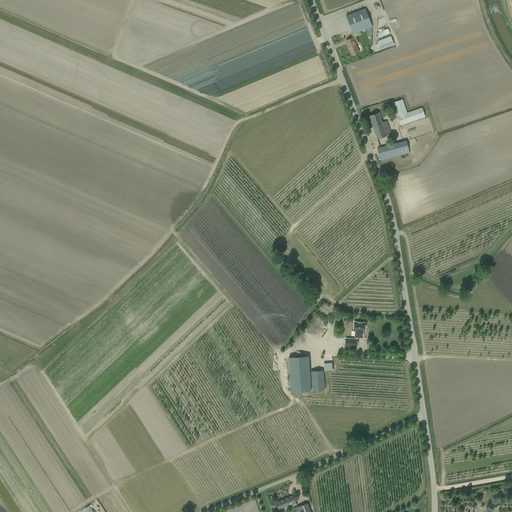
[(353,34),(358,32),(372,27),(365,9),(351,14),(346,16),(346,17),(348,21),(353,34)]
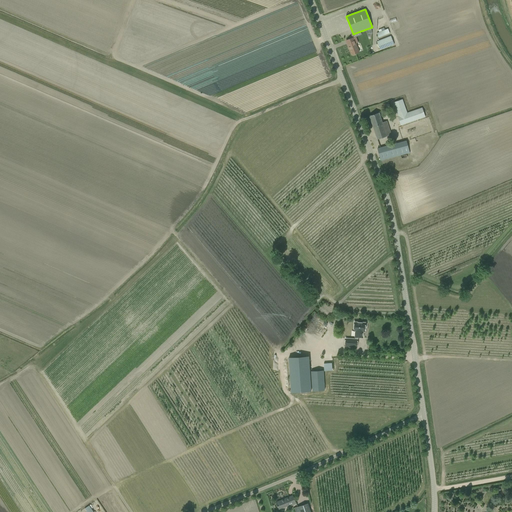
[(396,33),(419,25),(416,18),(394,26),(396,33)]
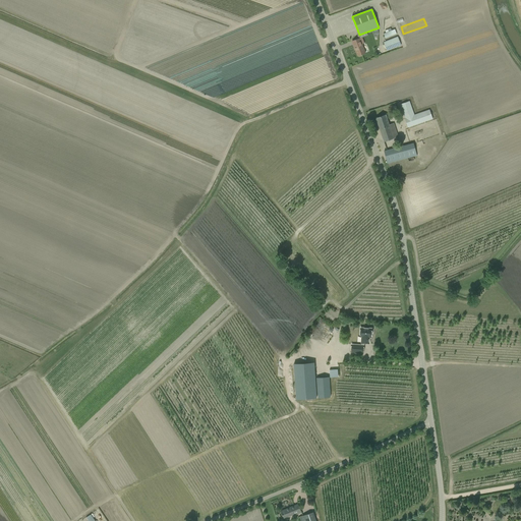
[(384,34),(386,39),(396,34),(395,30),(384,34)]
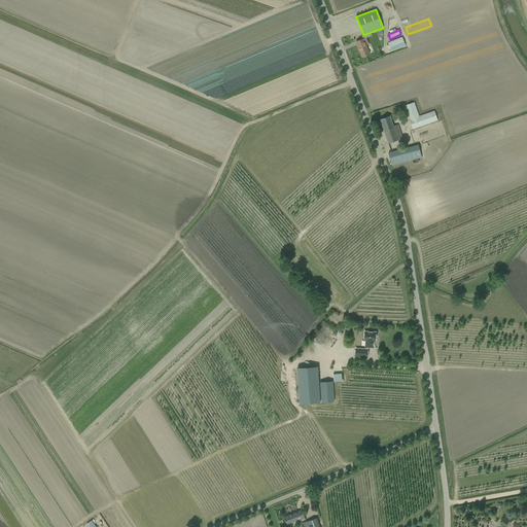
[(402,37),(387,42),(391,51),(406,46),(402,37)]
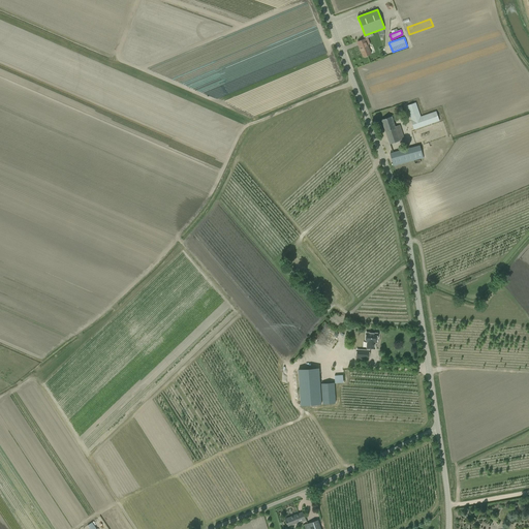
[(371,54),(368,45),(366,39),(365,39),(358,42),(363,57),(364,57),(365,57),(367,57),(367,56),(371,54)]
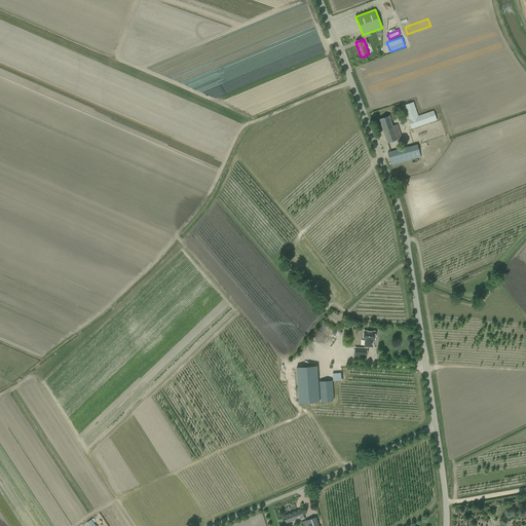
[(412,129),(437,120),(434,110),(418,116),(413,102),(404,106),(412,129)]
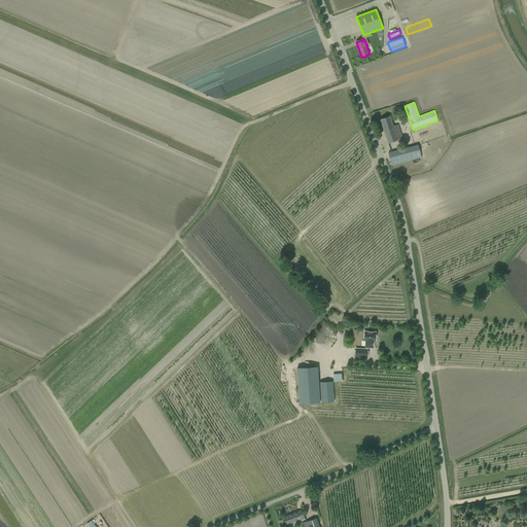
[(388,143),(402,138),(401,137),(398,125),(393,127),(390,116),(380,119),(388,143)]
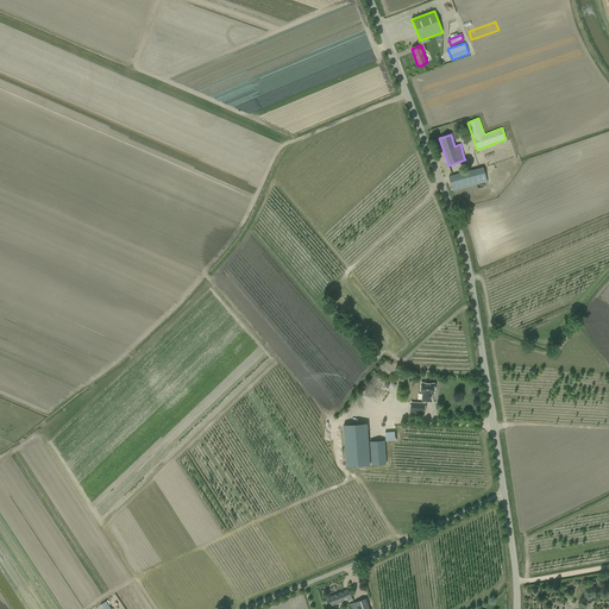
[(449,177),(453,192),(488,182),(483,168),(449,177)]
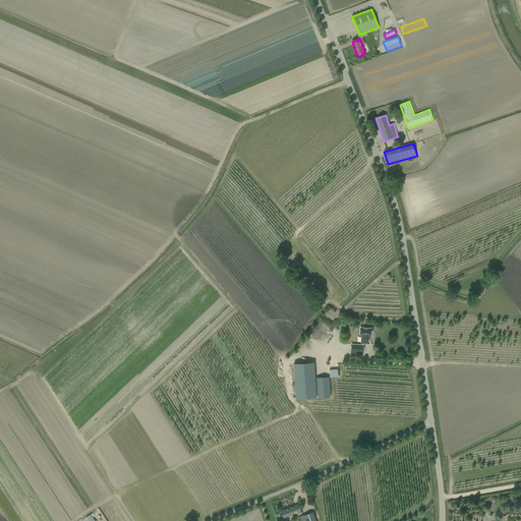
[(360,328),(360,337),(362,337),(361,342),(363,343),(368,343),(369,337),(371,337),(371,329),(360,328)]
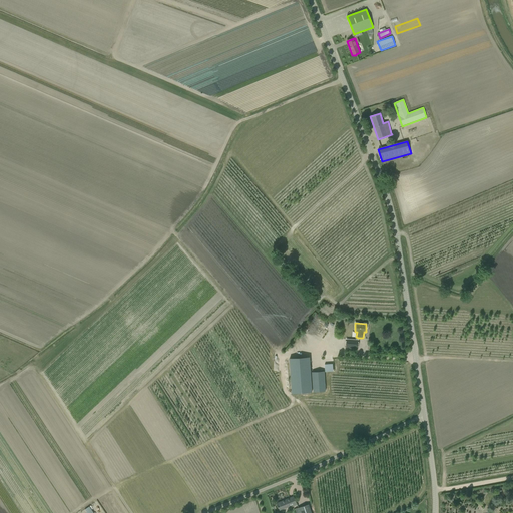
[(359,340),(346,339),(346,348),(358,348),(359,340)]
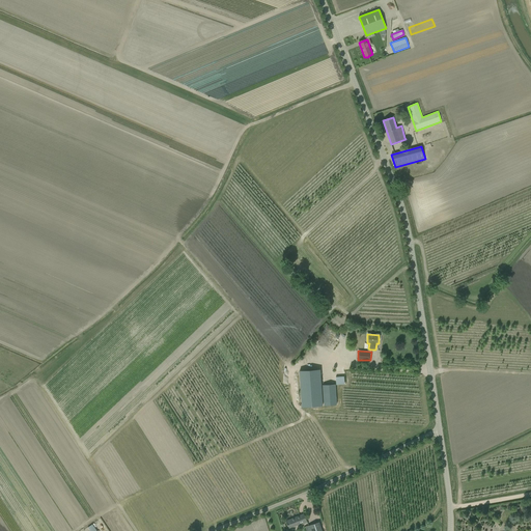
[(300,370),(302,407),(323,406),(320,369),(300,370)]
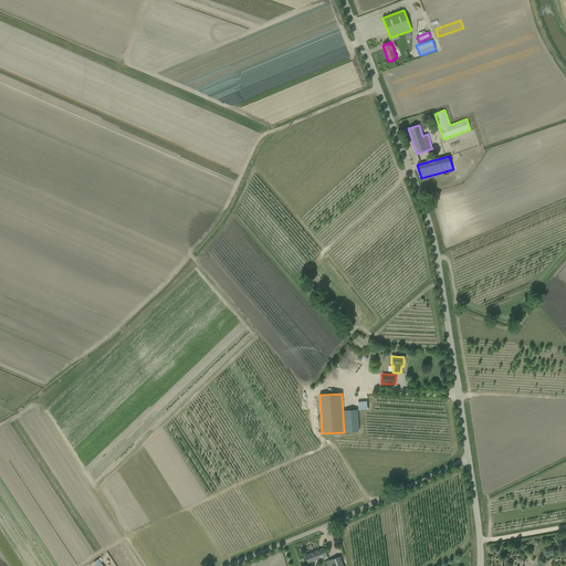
[(346,432),(358,431),(357,409),(344,410),(346,432)]
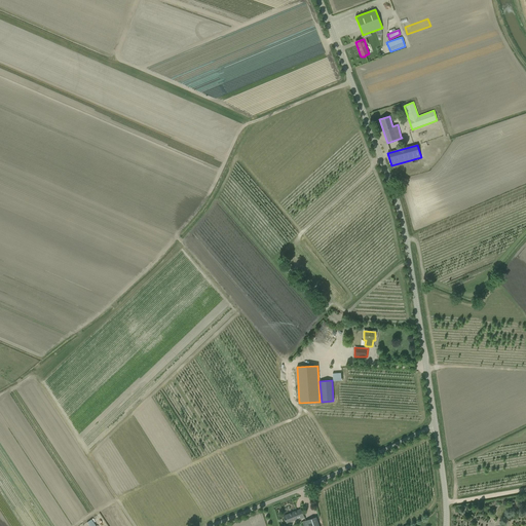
[(301,509),(284,516),(287,523),(295,520),(295,521),(304,518),(304,517),(301,509)]
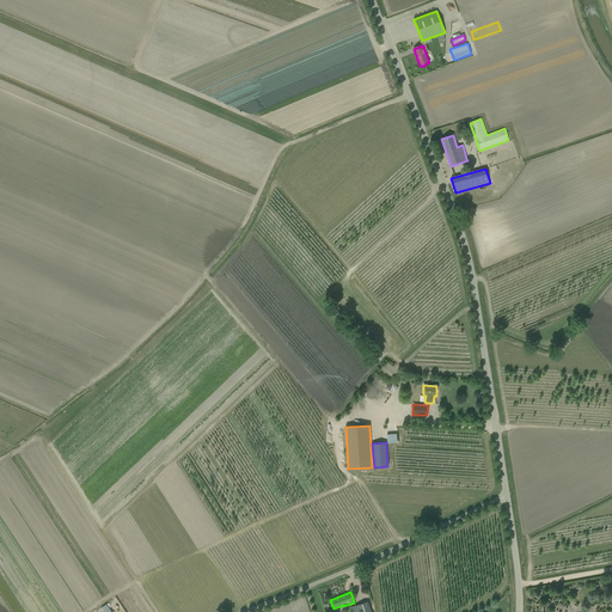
[(352,607),(353,611),(371,611),(368,601),(352,607)]
